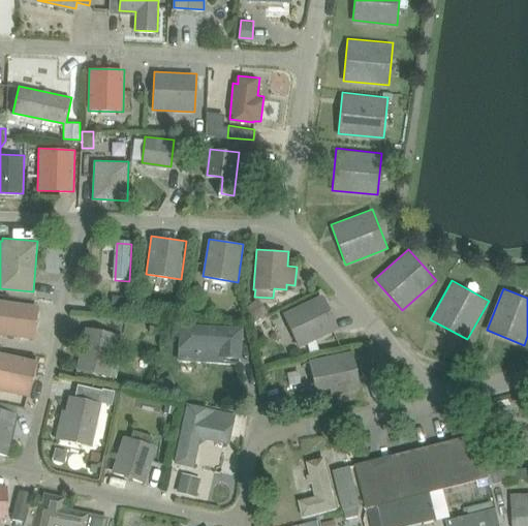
[(283,312),(299,347),(339,329),(322,295),(283,312)]
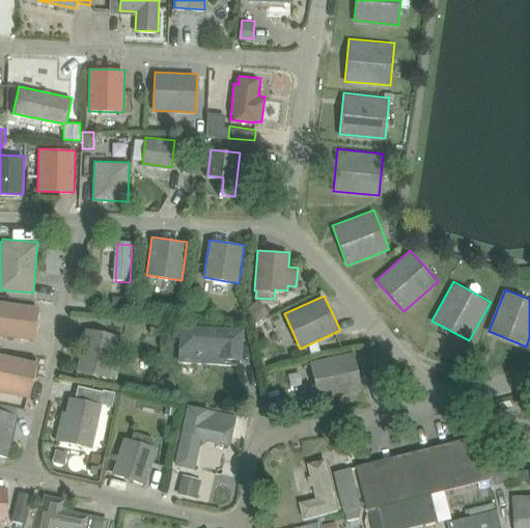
[(0,300),(0,334),(33,339),(38,306),(0,300)]
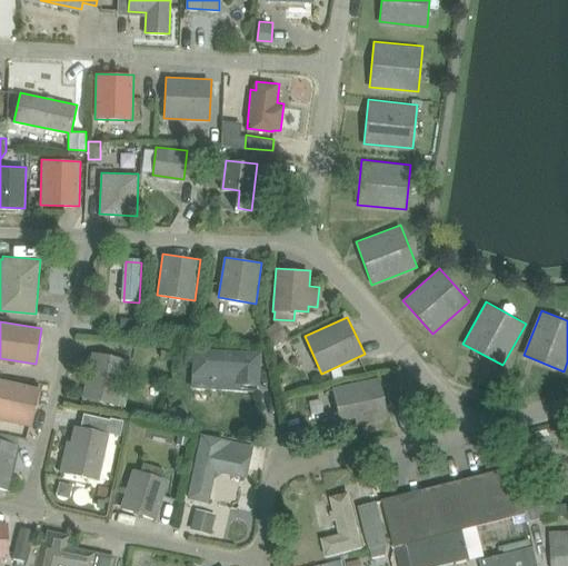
[(278,321),(267,330),(277,344),(288,335),(278,321)]
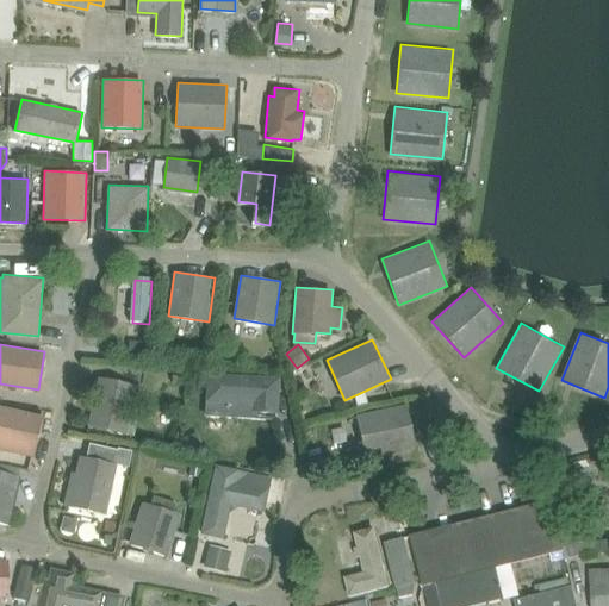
[(204,347),(203,358),(213,358),(213,348),(204,347)]
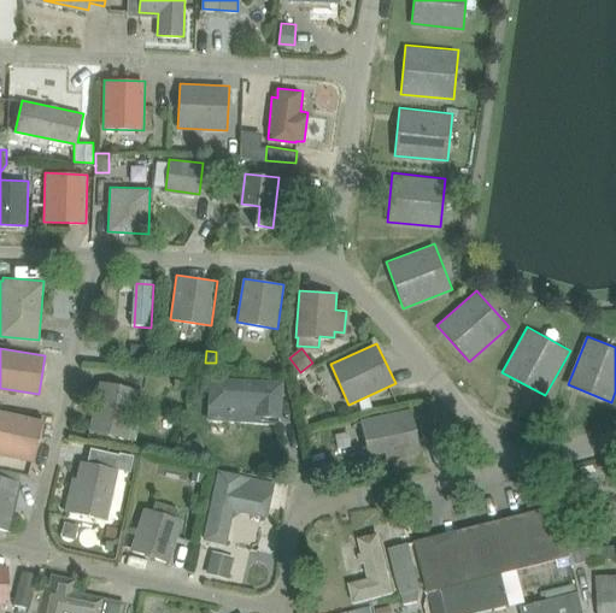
[(179,372),(176,385),(192,388),(193,375),(179,372)]
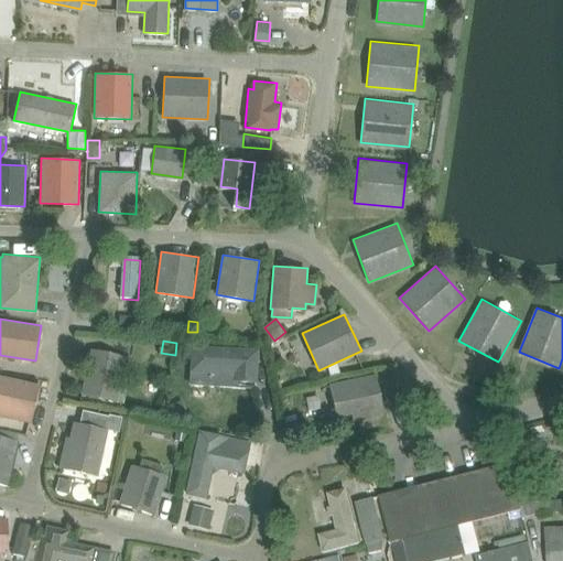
[(190,384),(257,388),(258,348),(192,345),(190,384)]
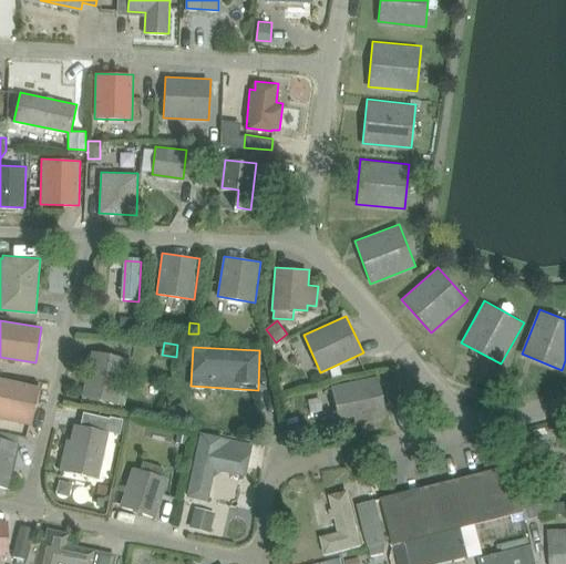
[(82,396),(117,403),(124,376),(130,377),(133,358),(91,350),(82,396)]
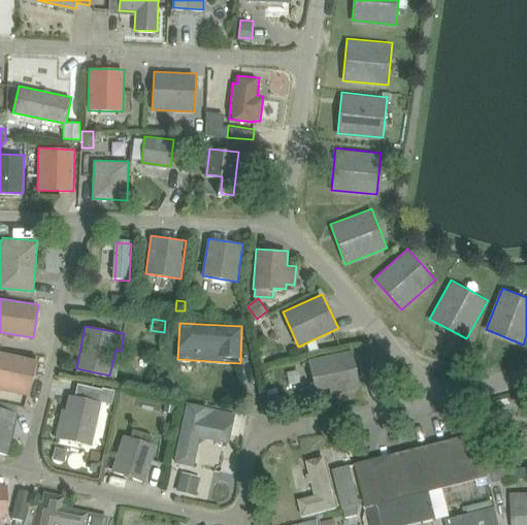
[(0,350),(0,388),(29,395),(37,359),(0,350)]
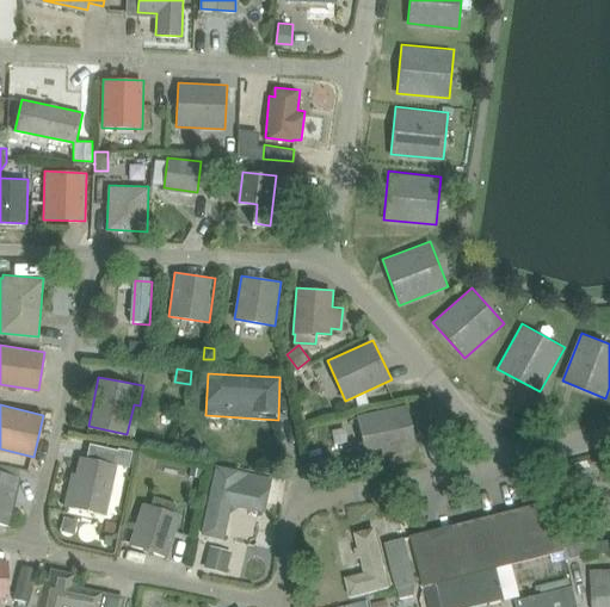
[(356,415),(364,452),(381,448),(382,456),(418,448),(408,404),(356,415)]
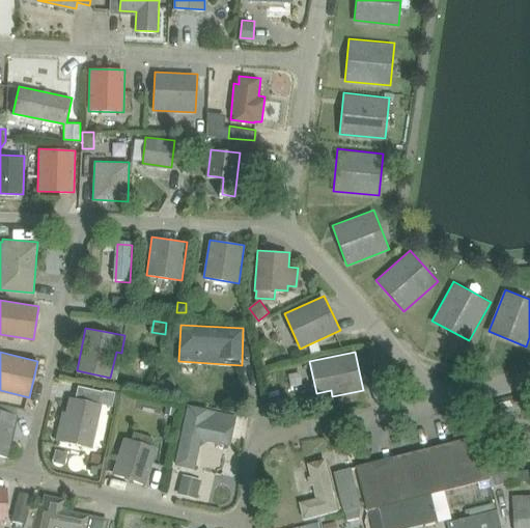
[(300,370),(288,373),(290,385),(302,383),(300,370)]
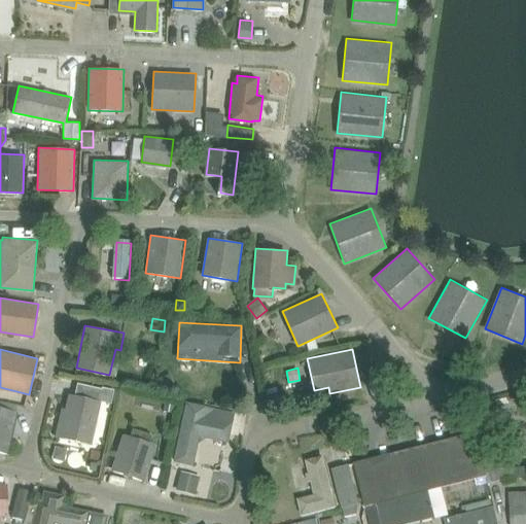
[(171,374),(155,381),(161,393),(177,387),(171,374)]
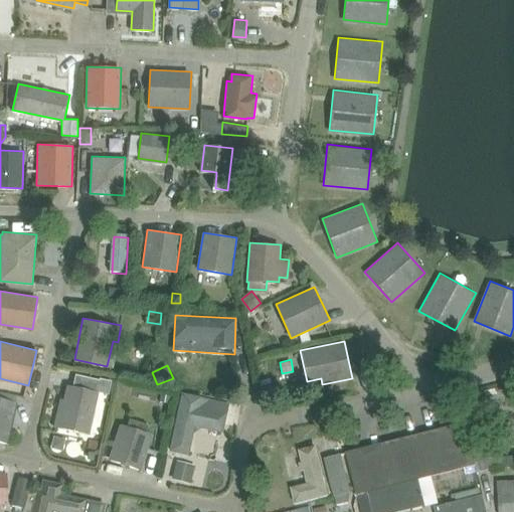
[(54,425),(89,434),(99,391),(109,393),(112,380),(100,377),(100,379),(76,373),(73,386),(67,384),(63,398),(60,398),(54,425)]
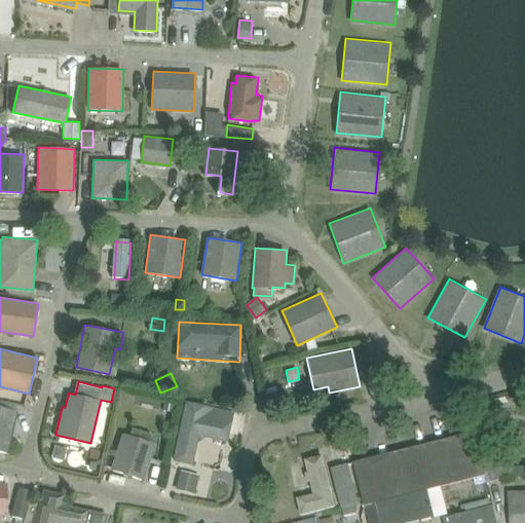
[(0,450),(8,452),(17,410),(15,410),(16,403),(0,399),(0,450)]
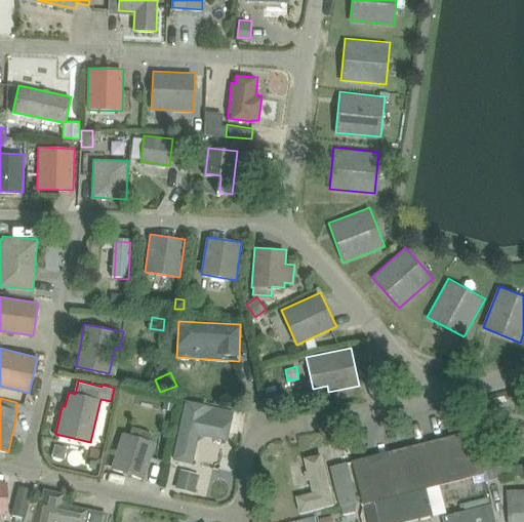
[(198,434),(227,440),(234,410),(186,400),(173,458),(192,463),(198,434)]
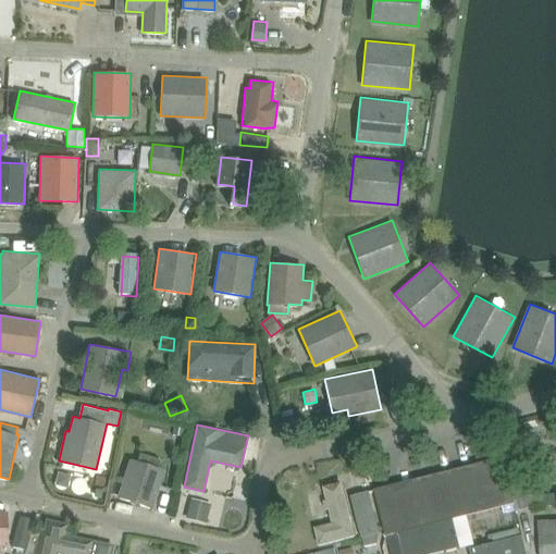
[(175,426),(173,433),(184,435),(185,428),(175,426)]
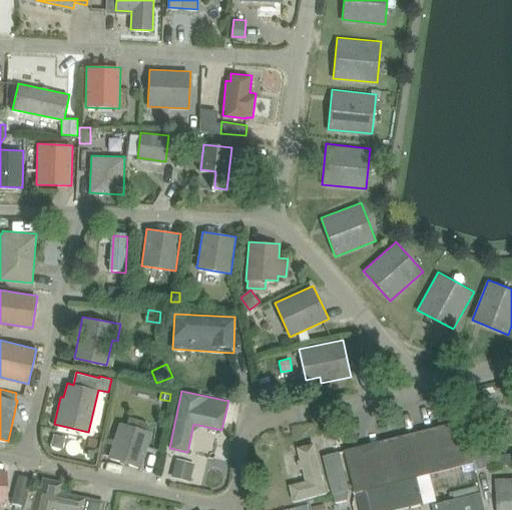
[(108,456),(140,467),(152,432),(121,421),(108,456)]
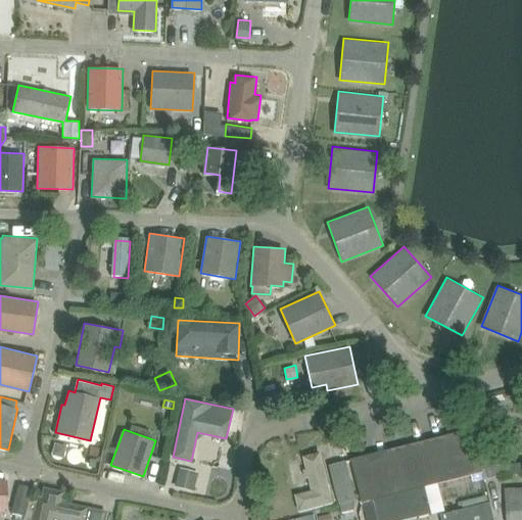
[(365,501),(375,499),(380,519),(401,519),(432,512),(426,485),(483,471),(473,429),(354,459),(365,501)]
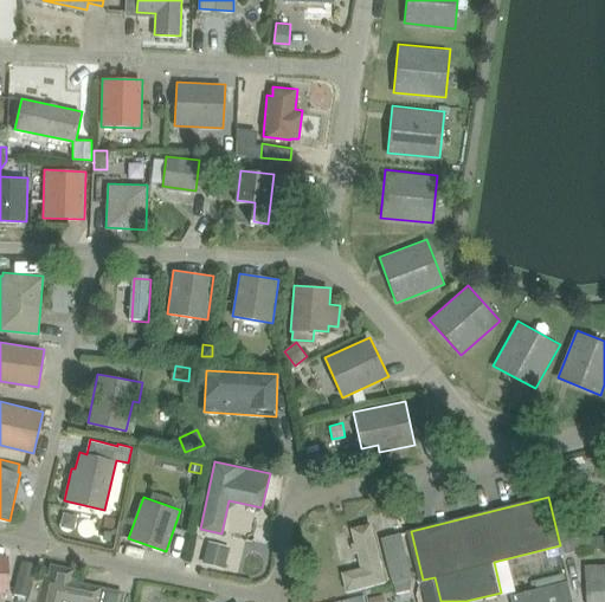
[(387,582),(373,523),(353,528),(362,567),(343,571),(348,591),(387,582)]
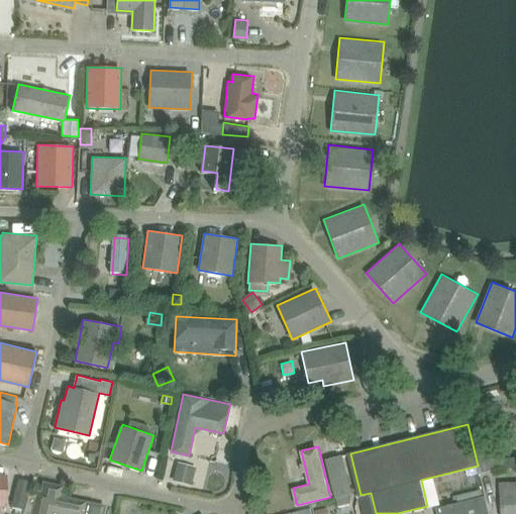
[(326,458),(336,497),(352,493),(342,454),(326,458)]
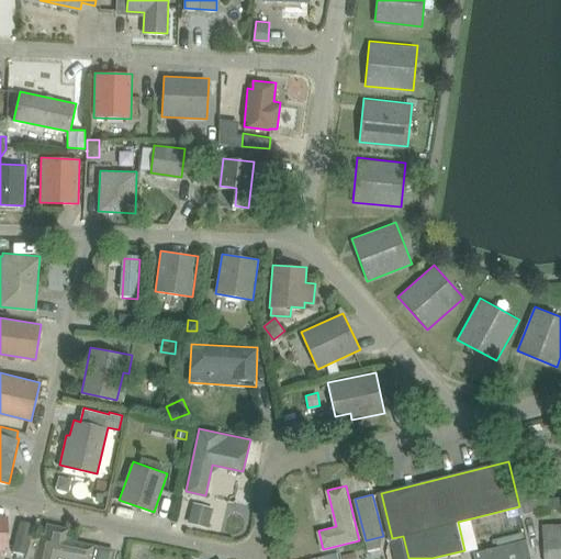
[(560,499),(549,500),(550,510),(560,509),(560,499)]
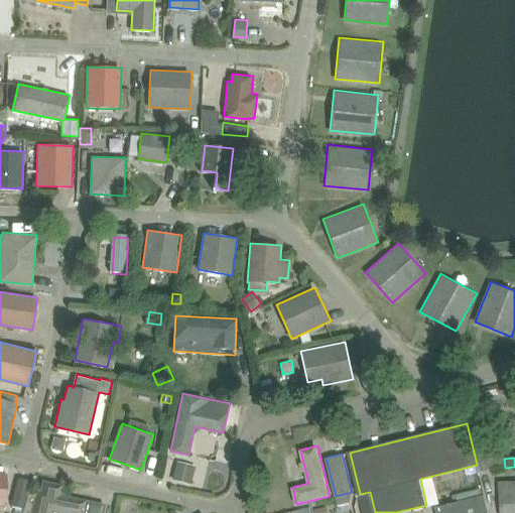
[(176,460),(172,478),(191,483),(197,465),(176,460)]
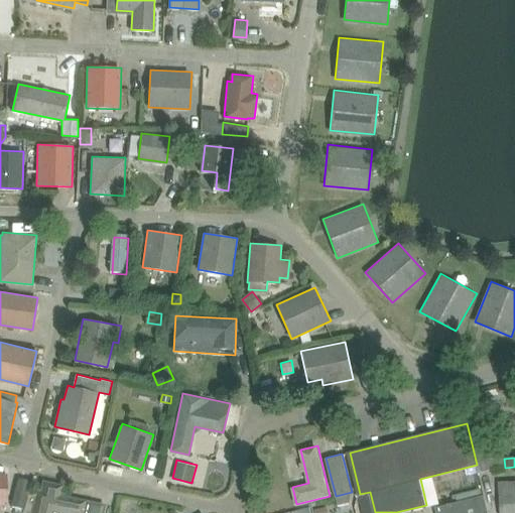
[(492,461),(477,465),(479,473),(494,469),(492,461)]
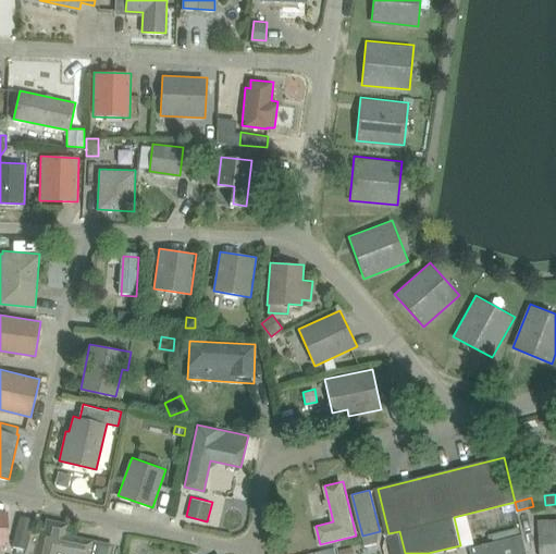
[(0,511),(0,543),(9,544),(9,512),(0,511)]
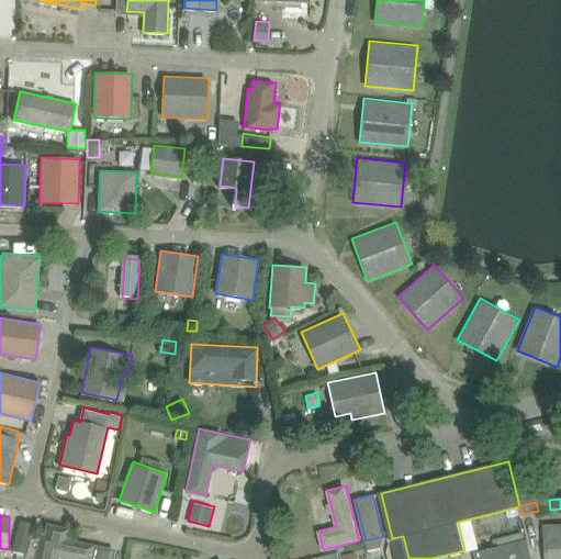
[(12,549),(26,554),(35,523),(21,520),(12,549)]
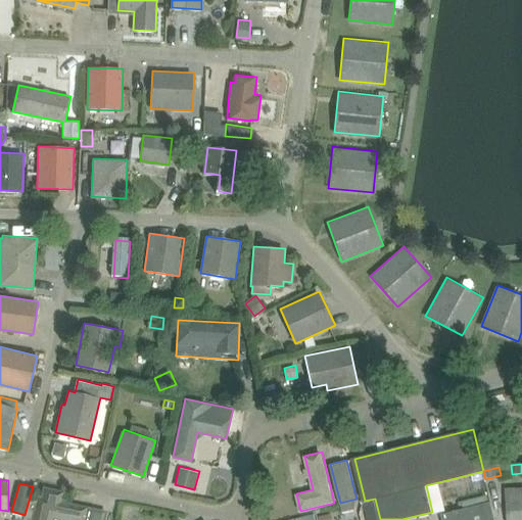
[(31,519),(103,519),(106,510),(62,501),(65,490),(44,485),(41,495),(37,494),(31,519)]
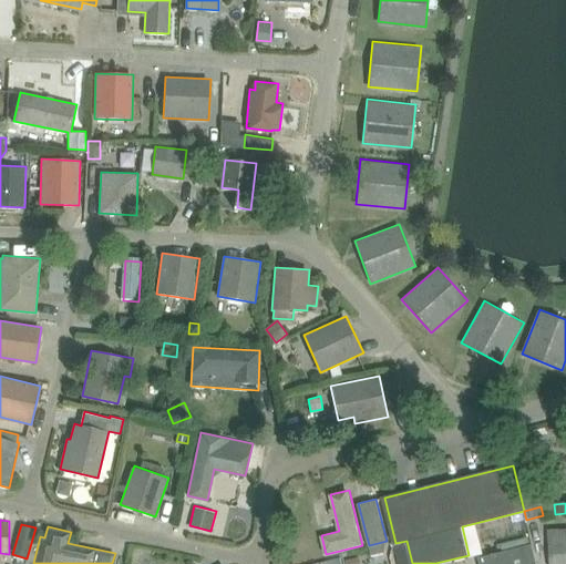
[(565,529),(549,530),(551,563),(565,563),(565,529)]
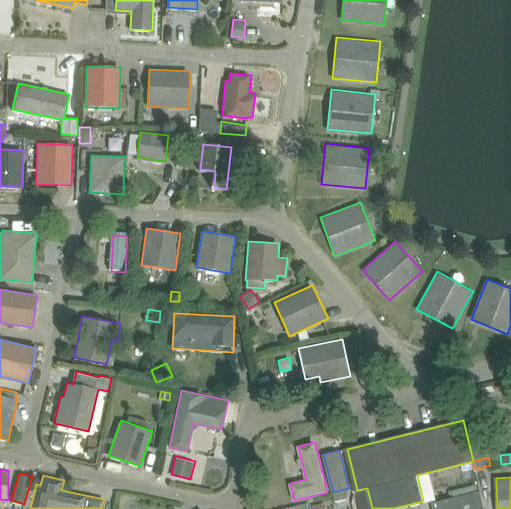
[(349,488),(333,492),(335,501),(347,498),(349,488)]
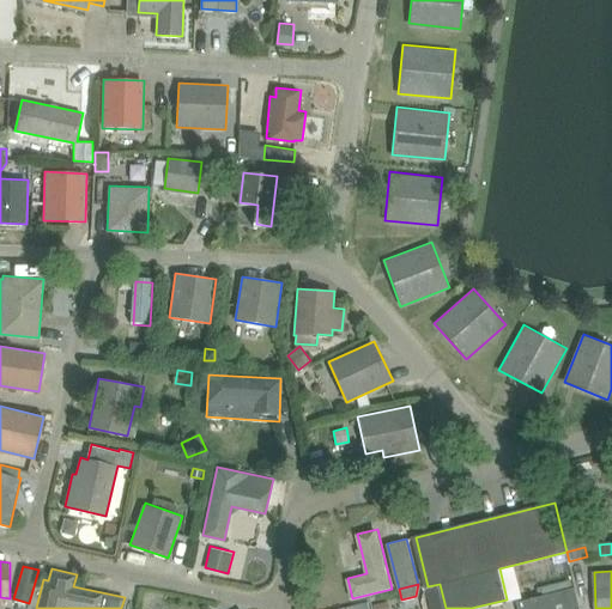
[(519,602),(520,608),(581,608),(576,588),(519,602)]
